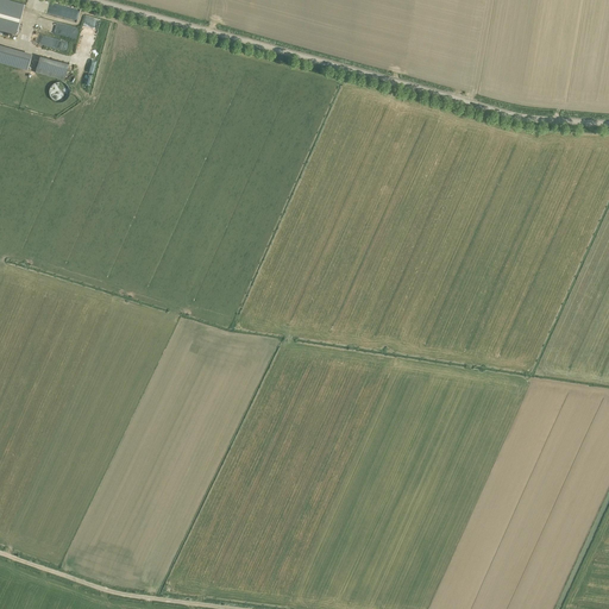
[(24,5),(5,0),(0,0),(0,29),(17,35),(24,5)]
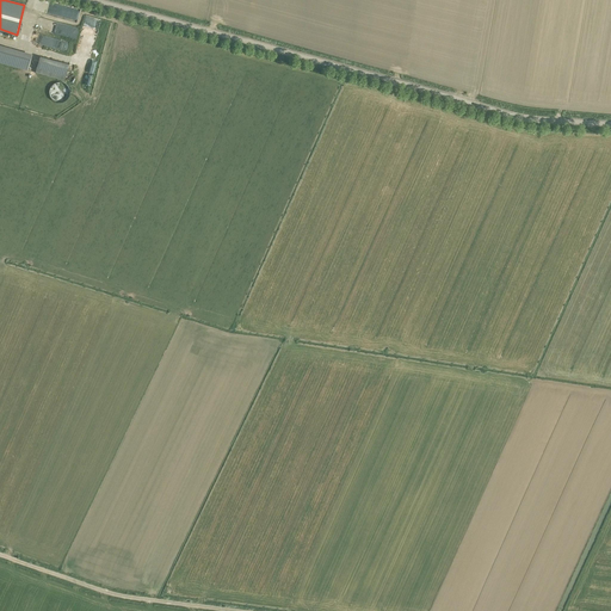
[(63,18),(76,22),(79,13),(66,10),(63,18)]
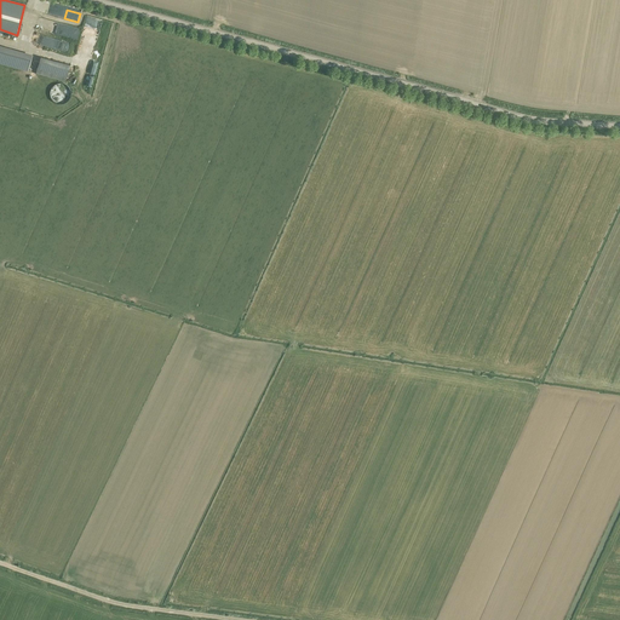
[(0,63),(28,70),(29,65),(32,58),(0,49),(0,63)]
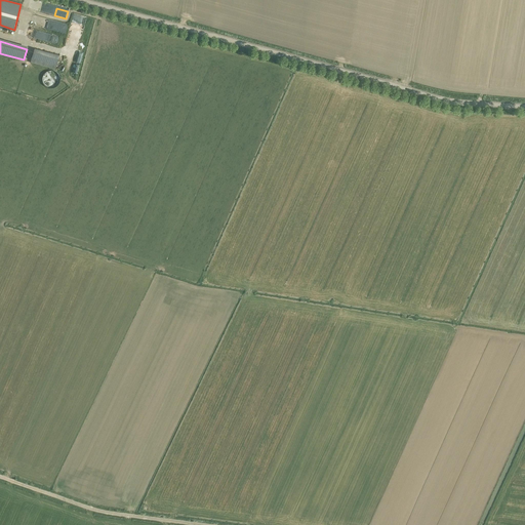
[(33,48),(30,63),(55,69),(59,54),(33,48)]
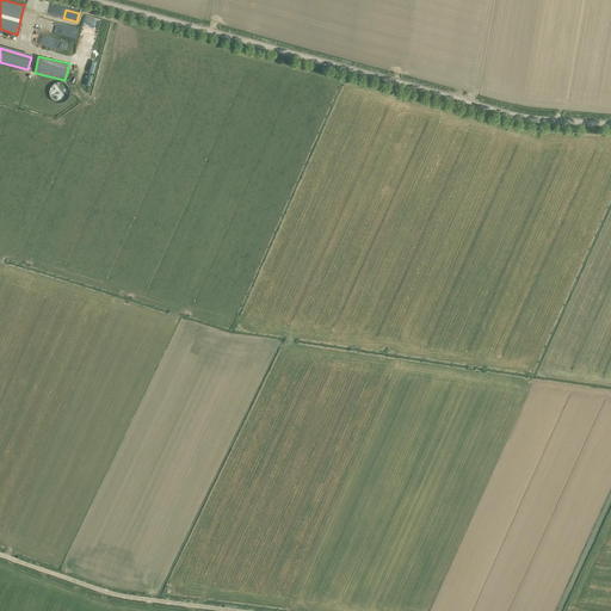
[(51,82),(50,97),(66,98),(67,82),(51,82)]
